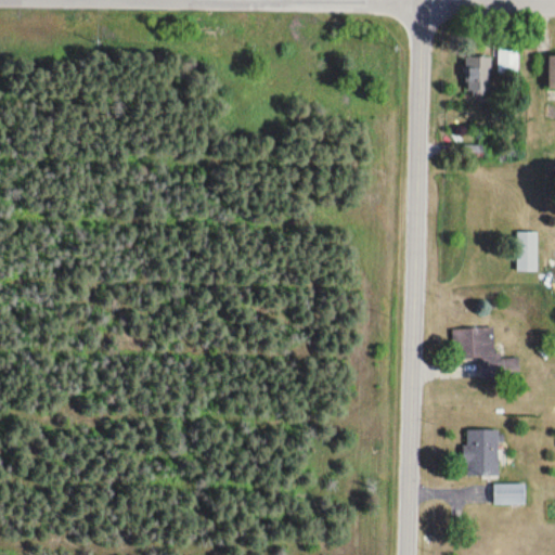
[(519,49),(498,49),(498,80),(519,80),(519,49)]
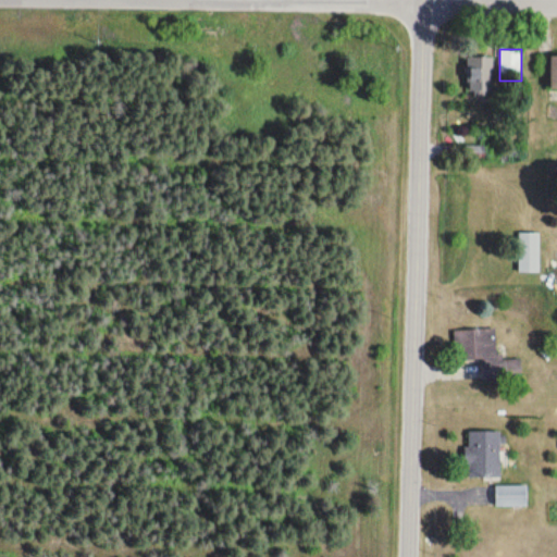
[(494,59),(480,59),(480,69),(471,69),(471,94),(494,94),(494,59)]
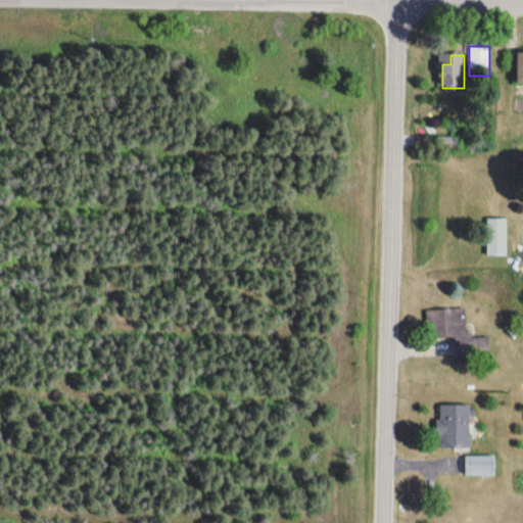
[(455,138),(438,138),(438,150),(455,150),(455,138)]
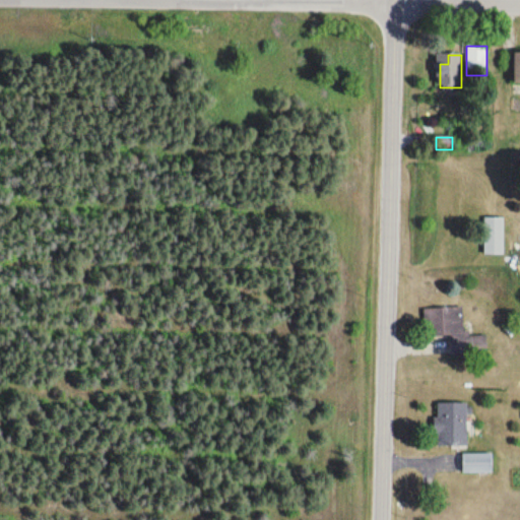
[(503,217),(483,217),(483,254),(503,254),(503,217)]
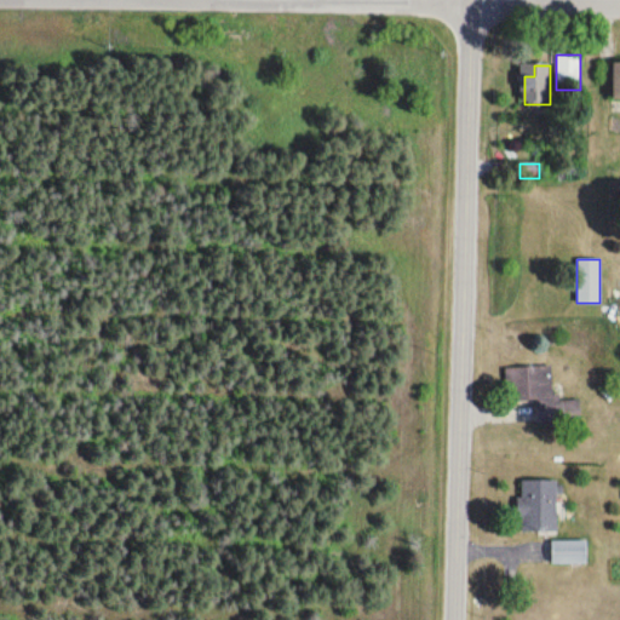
[(581,420),(580,399),(552,400),(552,366),(506,367),(506,403),(539,403),(539,420),(581,420)]
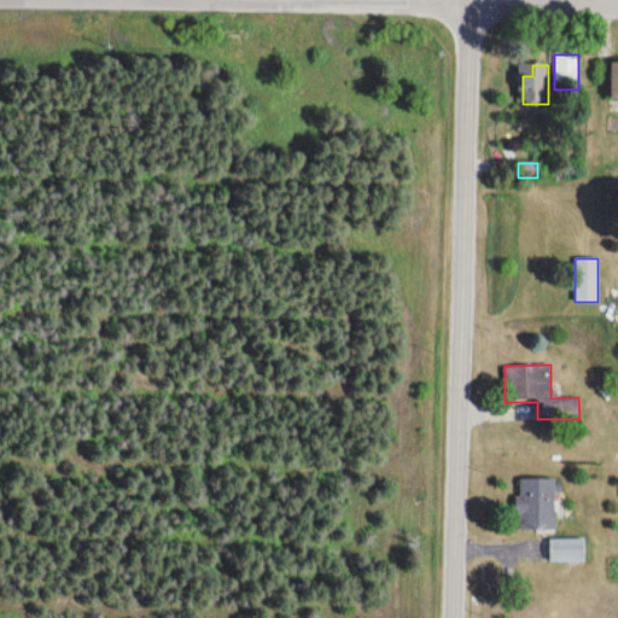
[(555,478),(518,478),(518,529),(555,529),(555,478)]
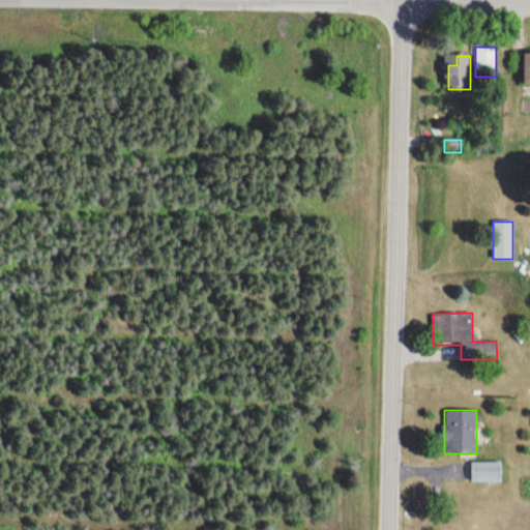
[(472,482),(502,482),(502,463),(472,463),(472,482)]
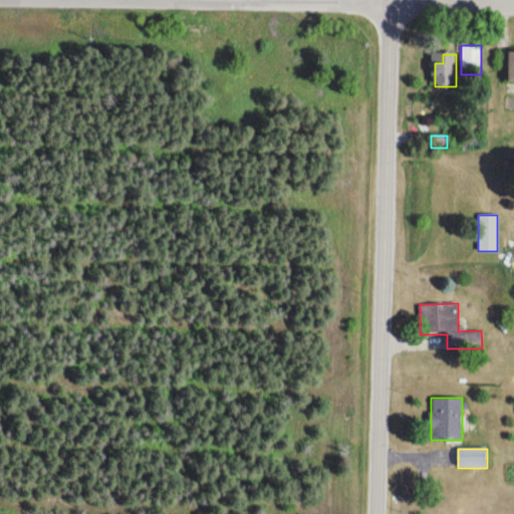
All buildings are outlined.
